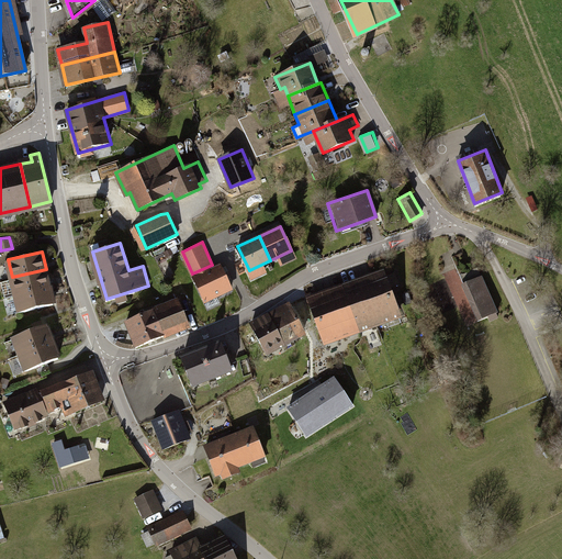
[(231,287),(221,264),(193,277),(204,299),(231,287)]
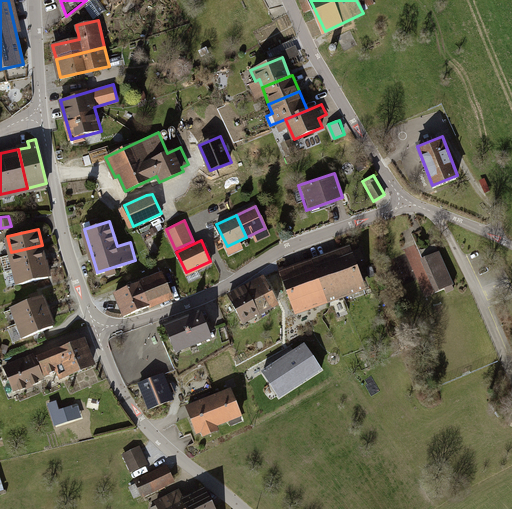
[(15,268),(45,260),(42,245),(11,252),(15,268)]
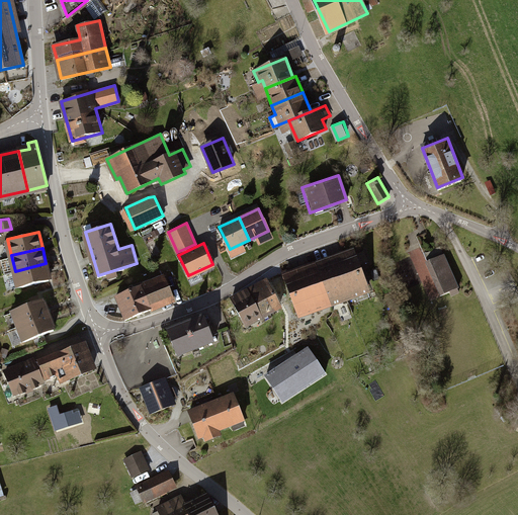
[(355,253),(355,252),(318,265),(330,301),(368,286),(359,263),(368,259),(364,250),(355,253)]
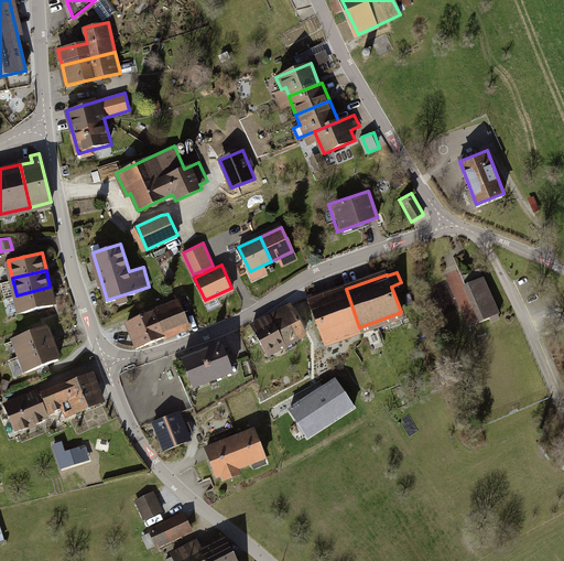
[(484,277),(467,283),(481,319),(499,311),(484,277)]
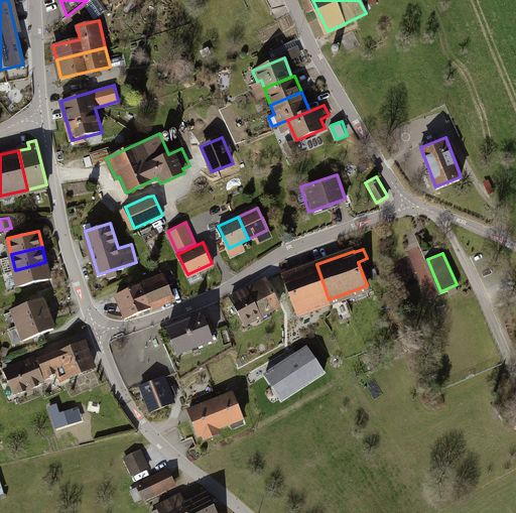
[(19,286),(50,278),(45,262),(15,270),(19,286)]
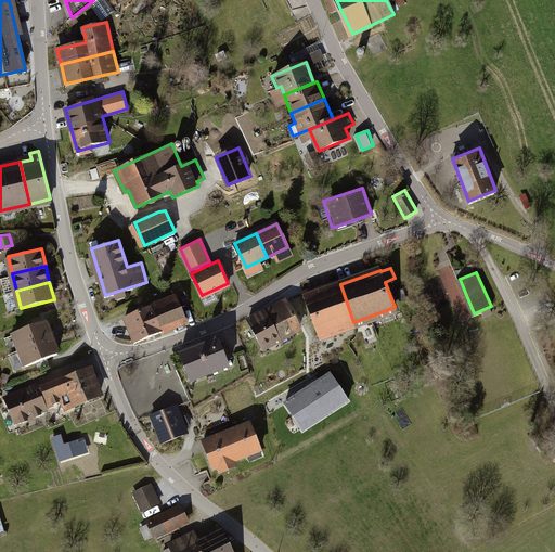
[(306,296),(320,334),(353,322),(340,284),(306,296)]
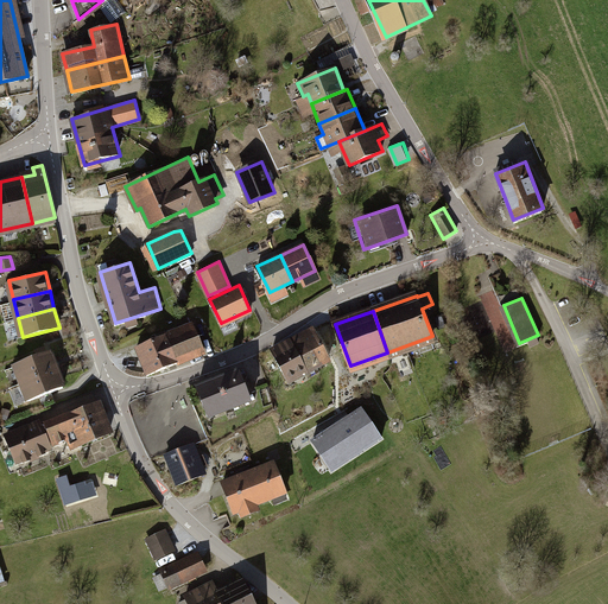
[(203,353),(191,323),(138,345),(150,374),(203,353)]
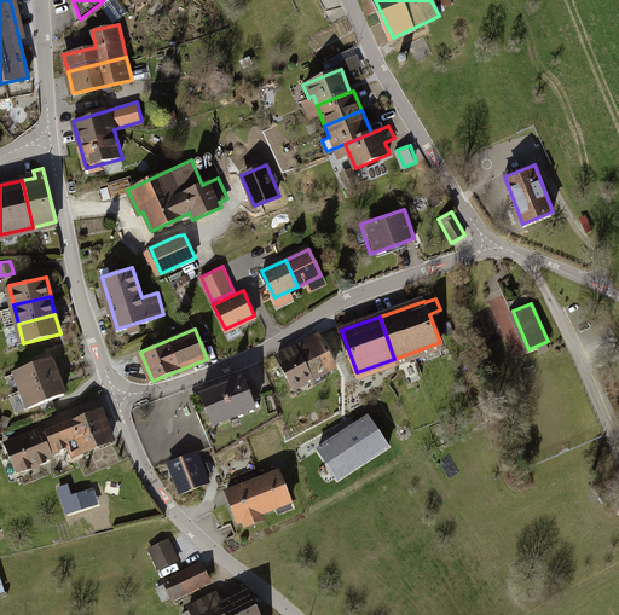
[(317,334),(277,355),(294,388),(334,367),(317,334)]
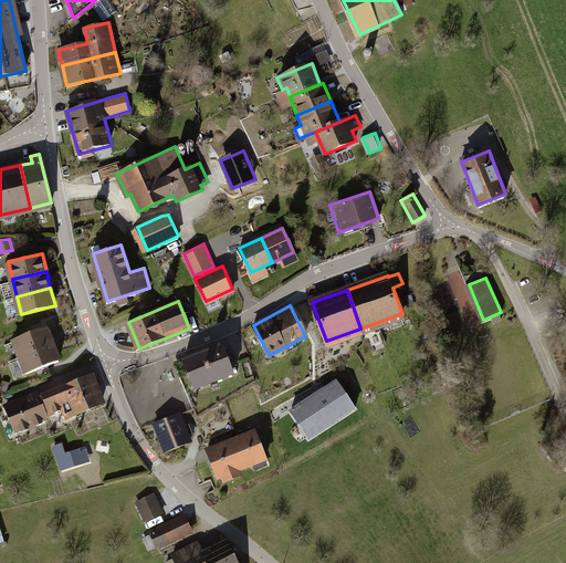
[(52,344),(45,326),(13,339),(20,355),(52,344)]
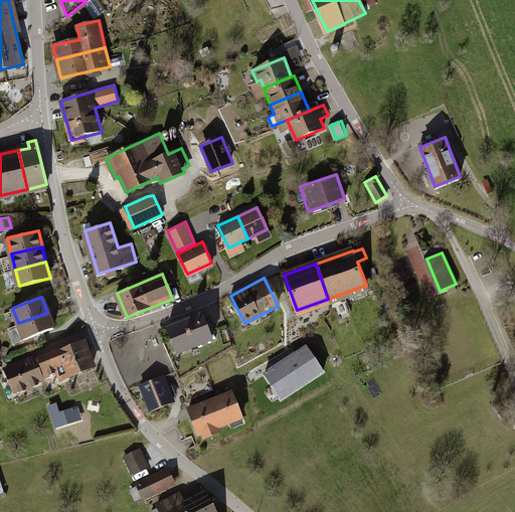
[(47,313),(18,323),(24,339),(53,329),(47,313)]
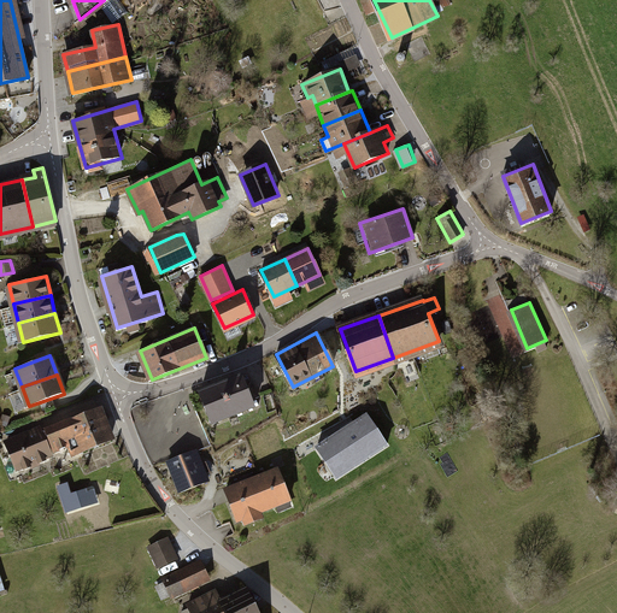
[(242,376),(201,393),(213,423),(254,407),(242,376)]
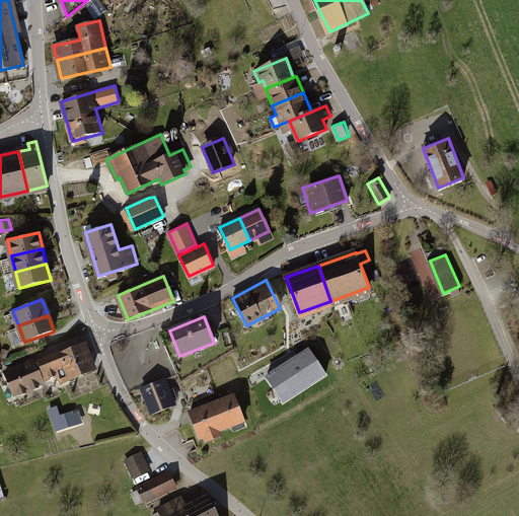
[(83,343),(51,356),(58,373),(62,381),(93,368),(83,343)]
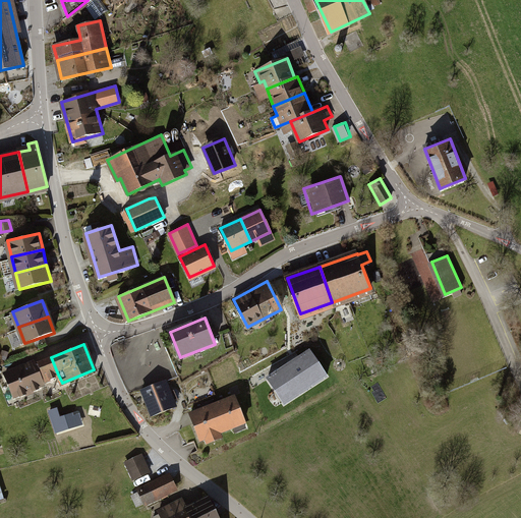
[(310,346),(266,376),(284,403),(329,375),(310,346)]
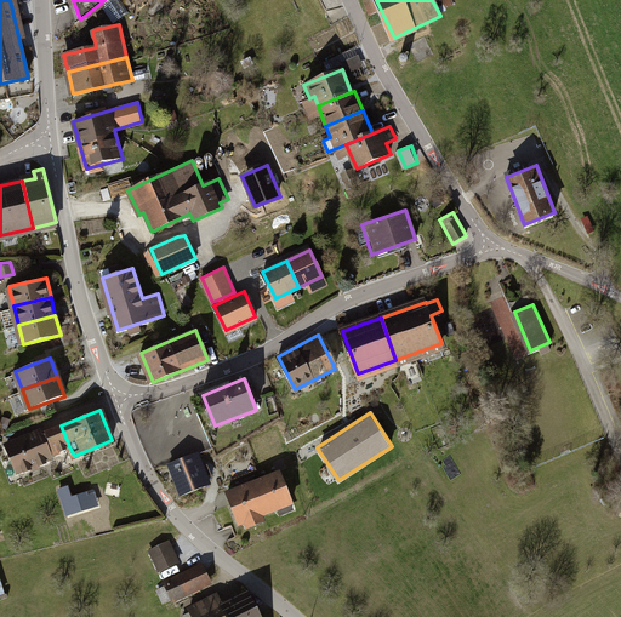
[(69,446),(61,426),(47,430),(56,452),(69,446)]
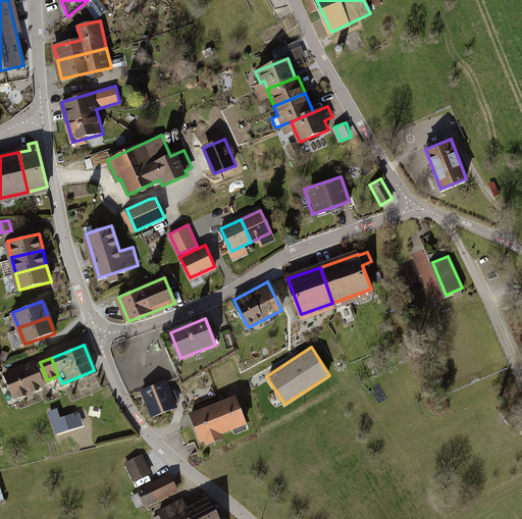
[(33,360),(5,371),(15,397),(44,385),(33,360)]
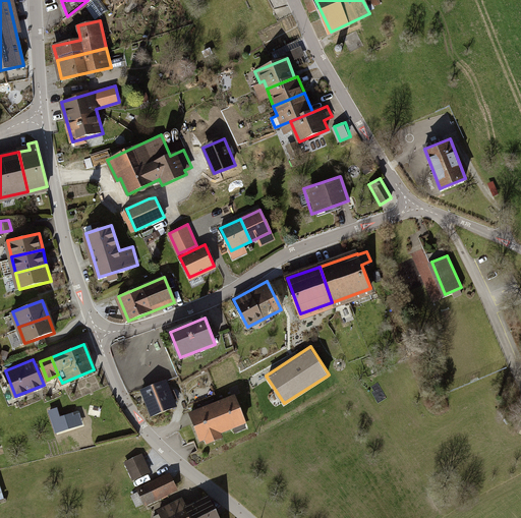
[(165,379),(138,389),(149,416),(176,406),(165,379)]
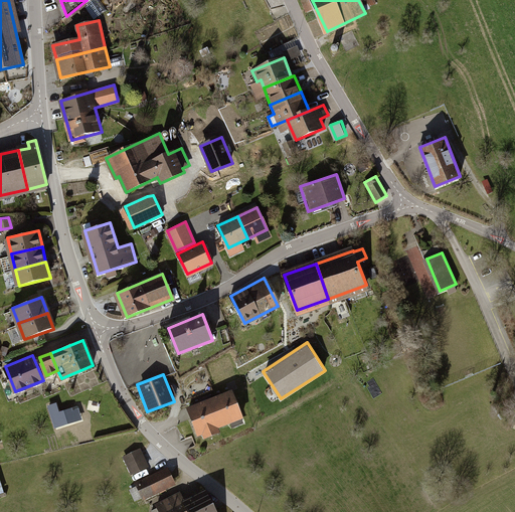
[(231,389),(183,407),(195,438),(201,436),(203,440),(220,434),(217,428),(229,423),(230,427),(243,421),(231,389)]
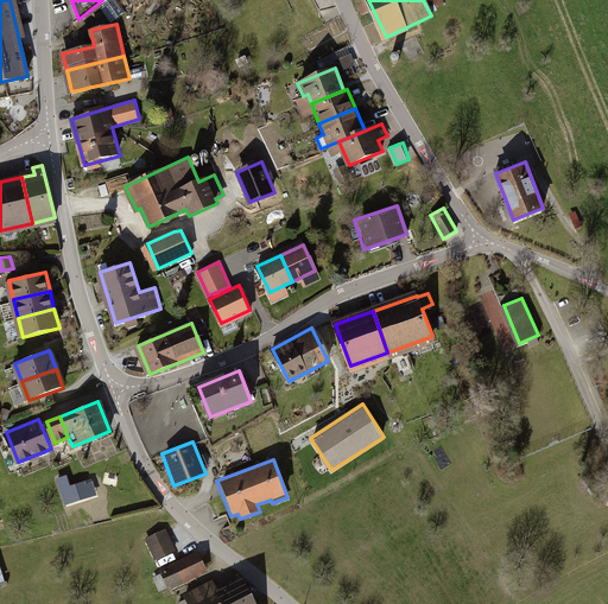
[(64,475),(57,477),(61,485),(68,483),(64,475)]
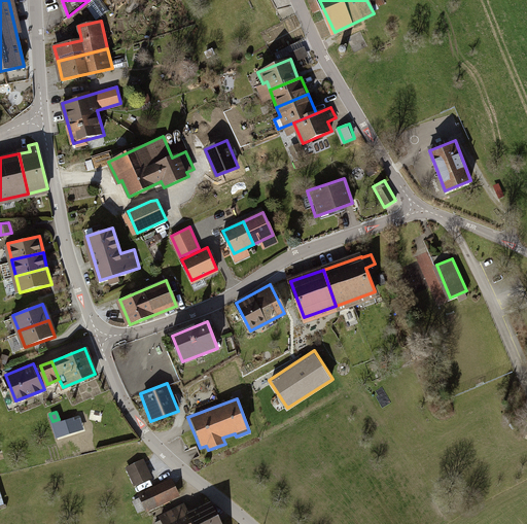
[(74,420),(73,417),(53,423),(57,435),(77,429),(76,426),(82,425),(79,418),(74,420)]
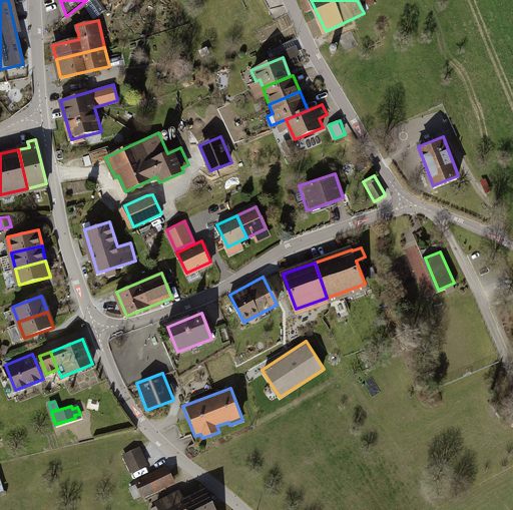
[(138,444),(120,452),(129,471),(146,464),(138,444)]
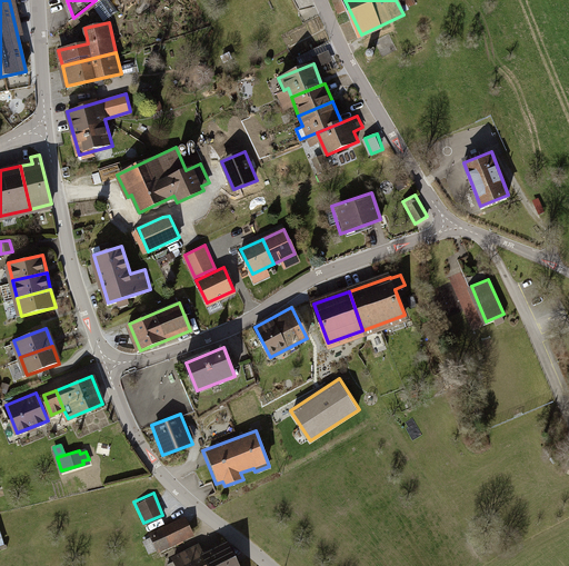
[(183,514),(147,532),(157,552),(193,535),(183,514)]
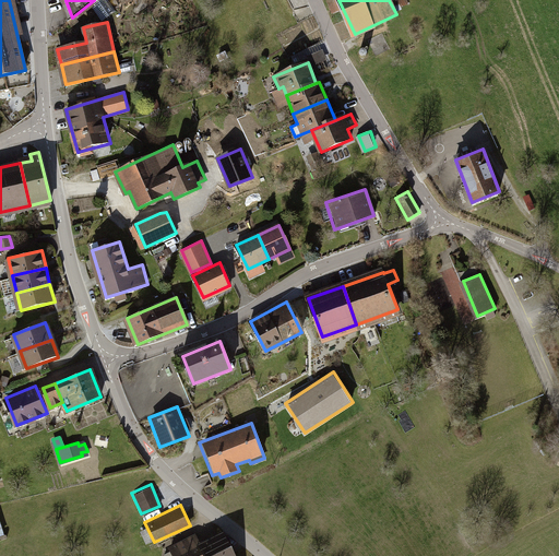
[(233,555),(222,533),(201,544),(206,555),(233,555)]
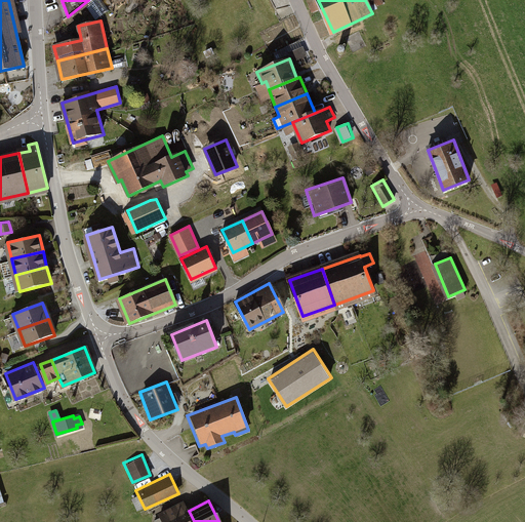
[(194,521),(189,511),(185,503),(172,509),(178,521),(194,521)]
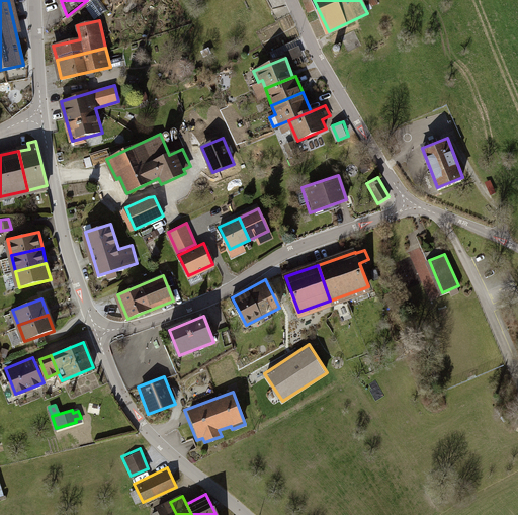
[(176,514),(170,502),(152,511),(154,514),(176,514)]
